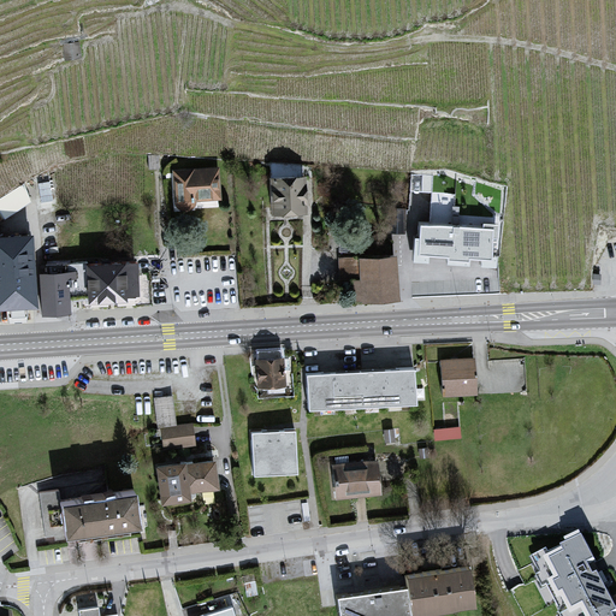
[(159,155),(148,155),(148,169),(159,169),(159,155)]
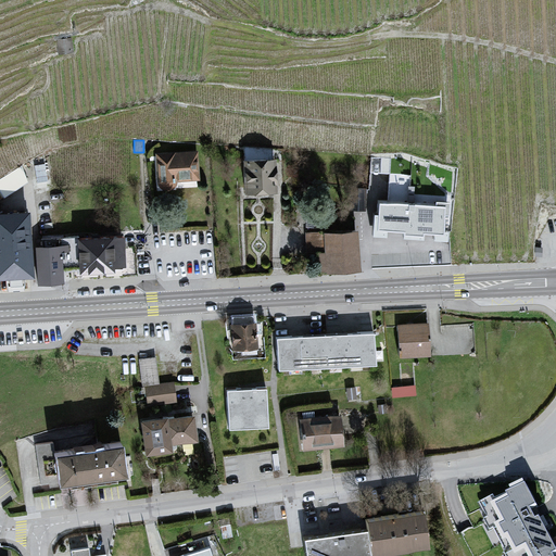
[(199,179),(197,150),(155,153),(155,159),(158,182),(162,188),(168,190),(173,188),(175,185),(176,180),(199,179)]
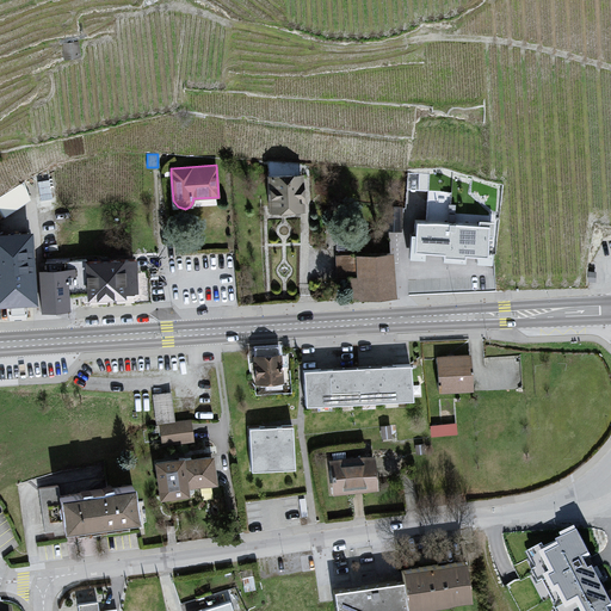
[(302,174),(267,174),(269,211),(302,211),(302,174)]
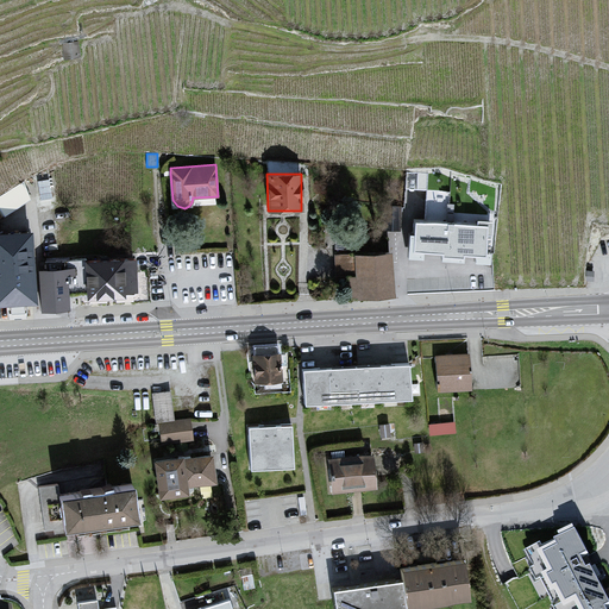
[(0,217),(31,200),(24,181),(0,195),(0,217)]
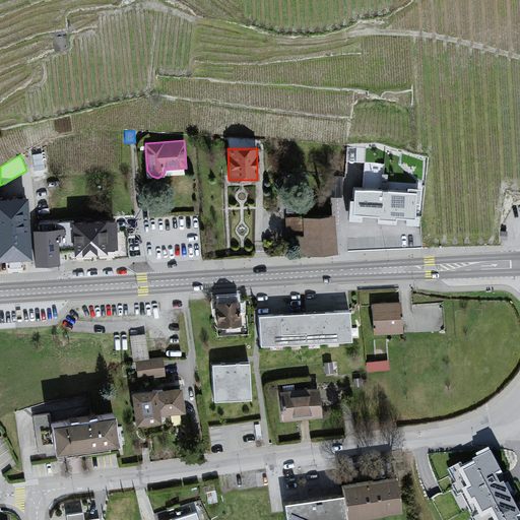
[(404,189),(351,185),(350,196),(346,196),(345,221),(363,222),(364,216),(374,217),(374,222),(419,225),(423,186),(404,185),(404,189)]
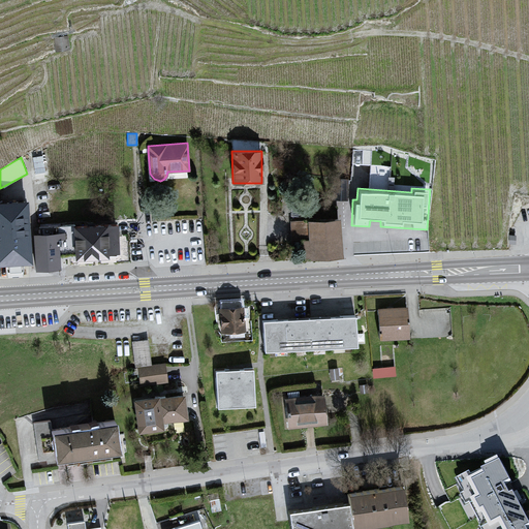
[(0,200),(0,262),(31,261),(27,199),(0,200)]
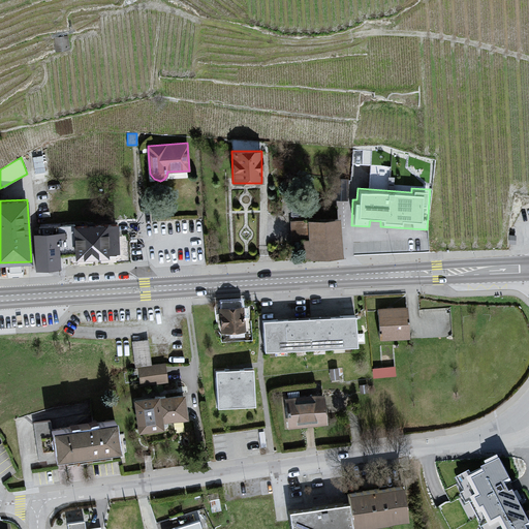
[(340,219),(290,221),(291,241),(301,241),(301,258),(341,257),(340,219)]
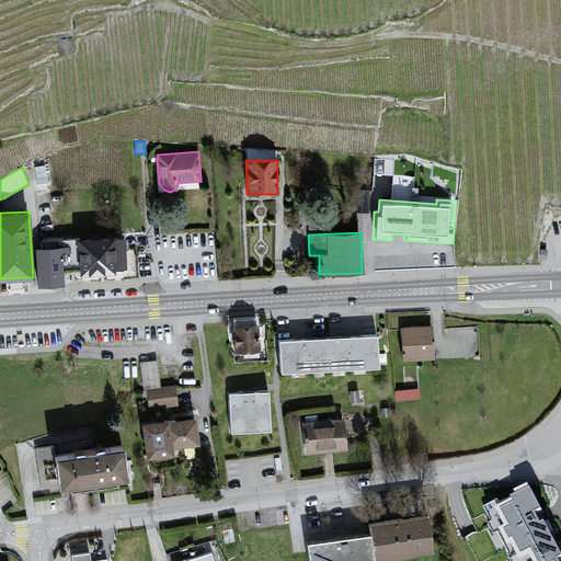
[(63,273),(79,272),(78,241),(78,238),(42,240),(42,248),(60,247),(63,273)]
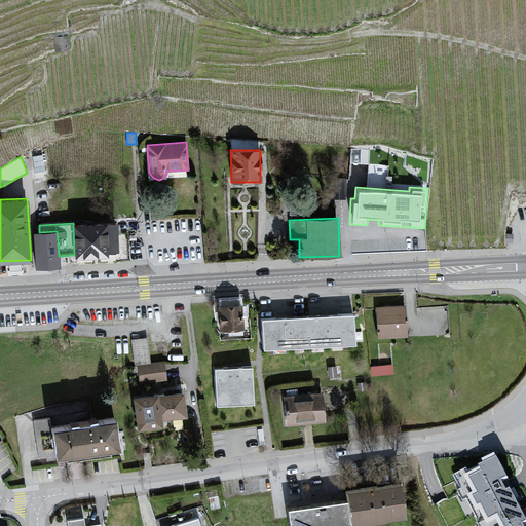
[(118,251),(117,224),(73,226),(74,255),(75,258),(108,256),(108,252),(118,251)]
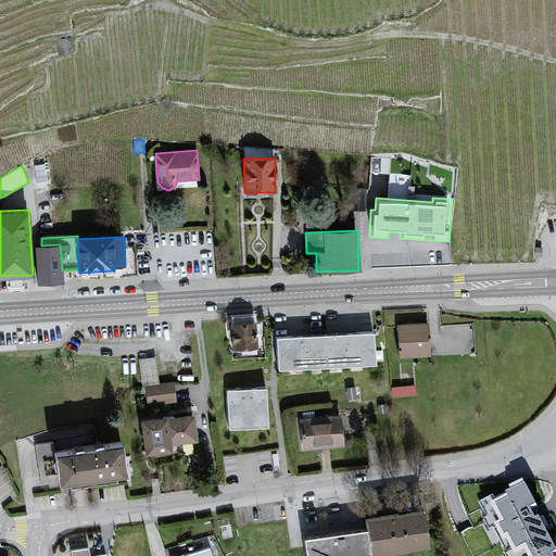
[(62,270),(60,244),(41,245),(35,247),(38,282),(63,280),(62,270)]
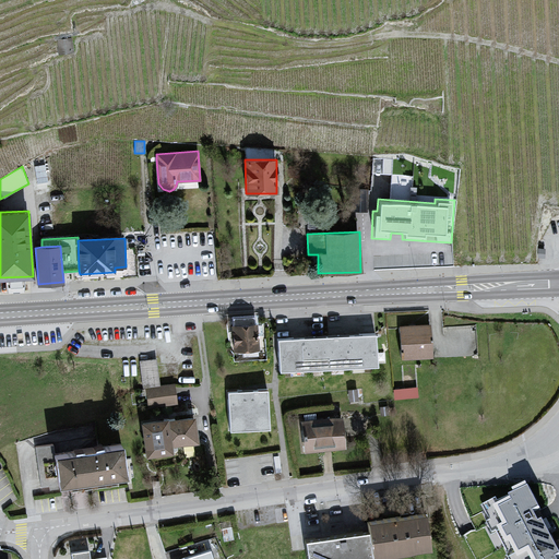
[(258,349),(257,323),(233,324),(234,351),(258,349)]
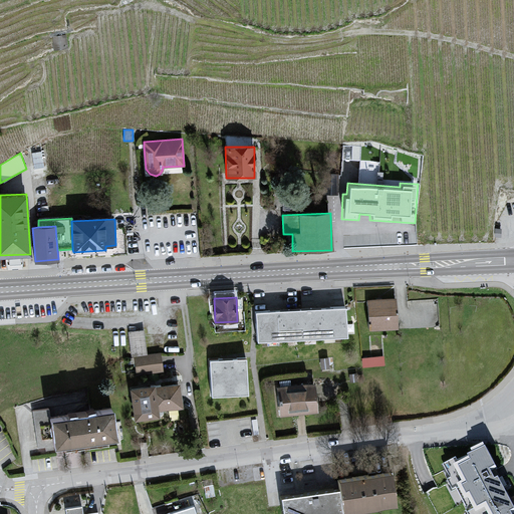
[(394,298),(366,299),(367,329),(397,328),(394,298)]
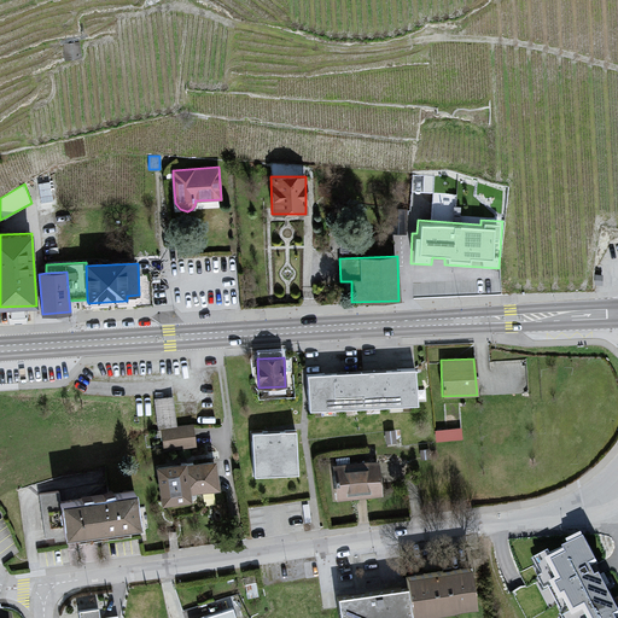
[(417,404),(415,369),(307,374),(309,410),(417,404)]
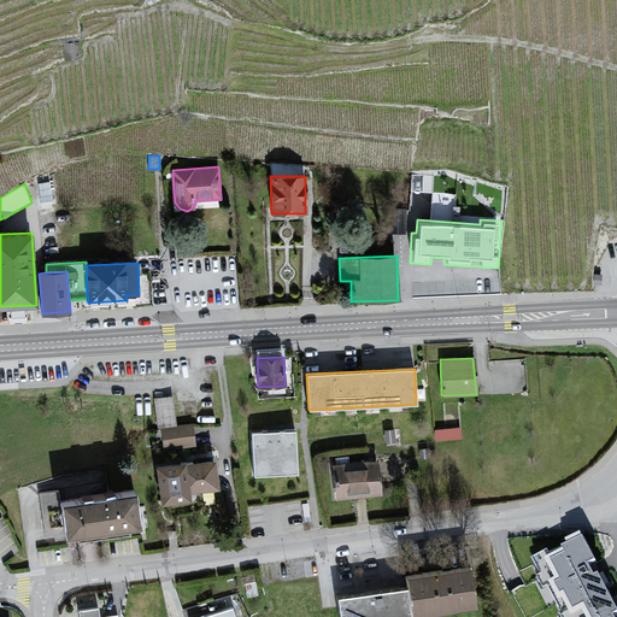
[(153,397),(157,428),(162,428),(176,427),(172,394),(153,397)]
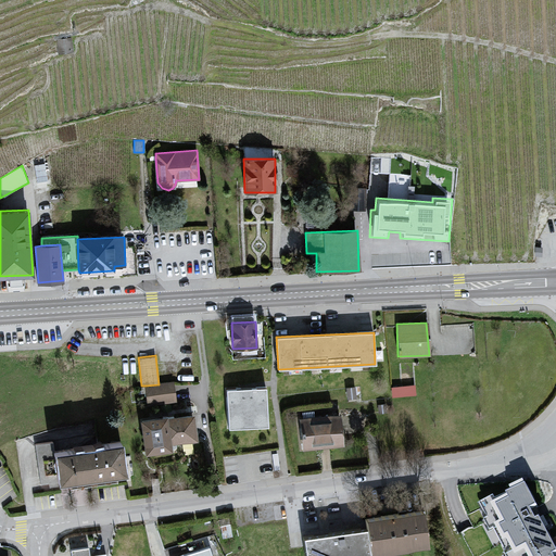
[(159,384),(146,386),(148,405),(177,402),(175,381),(159,384)]
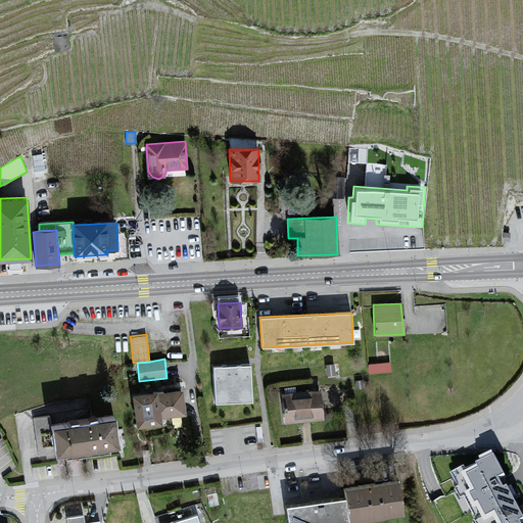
[(390,372),(390,363),(368,364),(369,373),(390,372)]
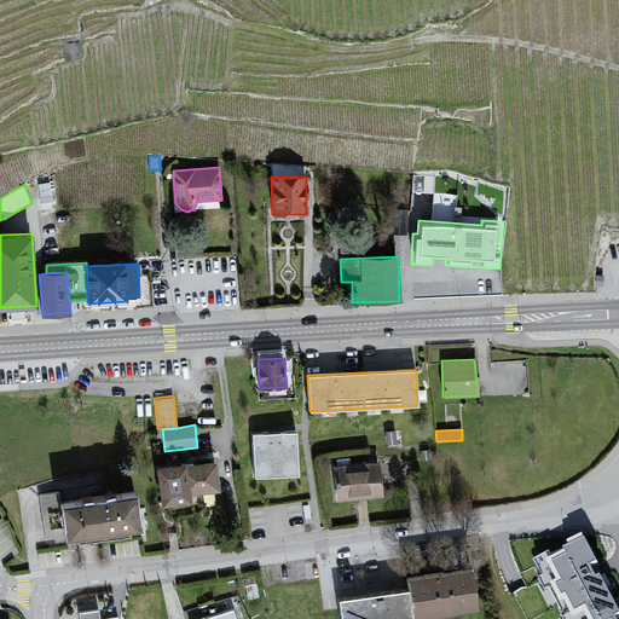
[(397,431),(383,432),(386,445),(398,444),(397,431)]
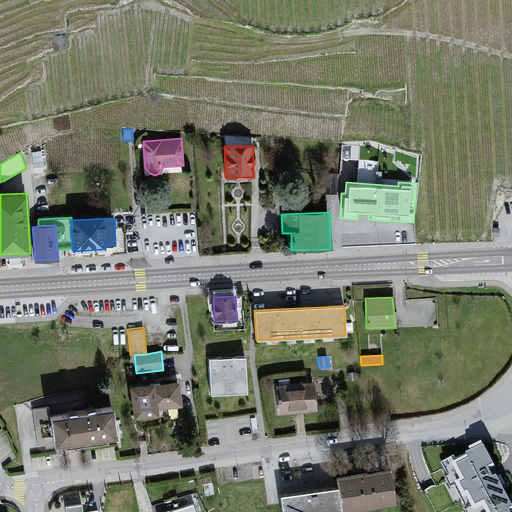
[(246,392),(245,357),(208,359),(210,394),(246,392)]
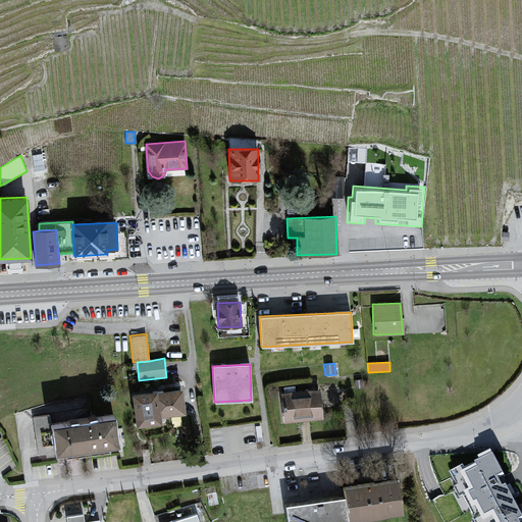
[(362,379),(355,379),(356,388),(363,387),(362,379)]
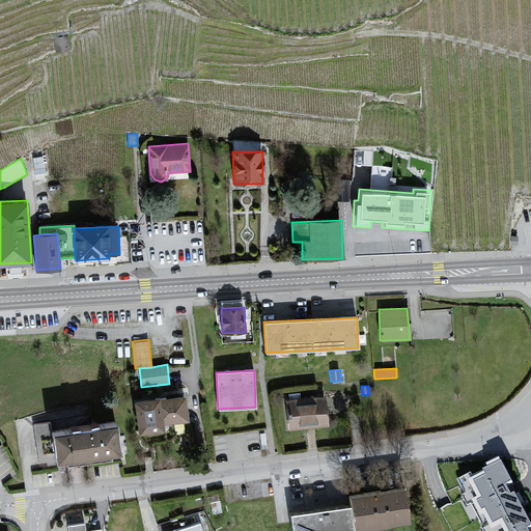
[(186,395),(134,401),(138,434),(163,430),(162,425),(188,422),(186,395)]
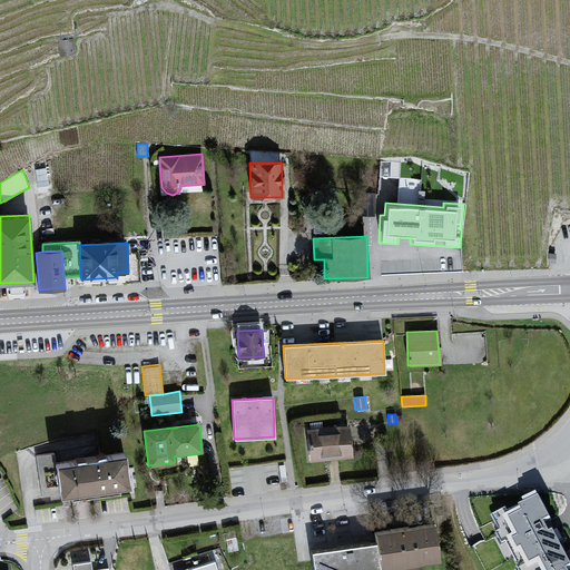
[(352,458),(349,425),(307,430),(311,461),(352,458)]
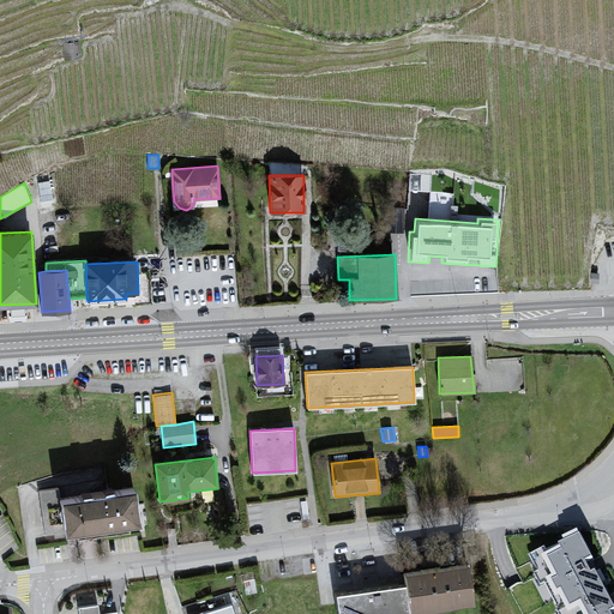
[(58,488),(40,491),(47,534),(64,531),(59,499),(58,488)]
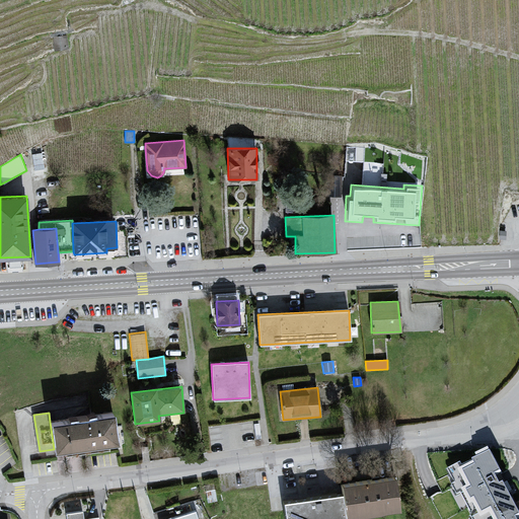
[(114,414),(50,422),(54,449),(55,451),(118,443),(114,414)]
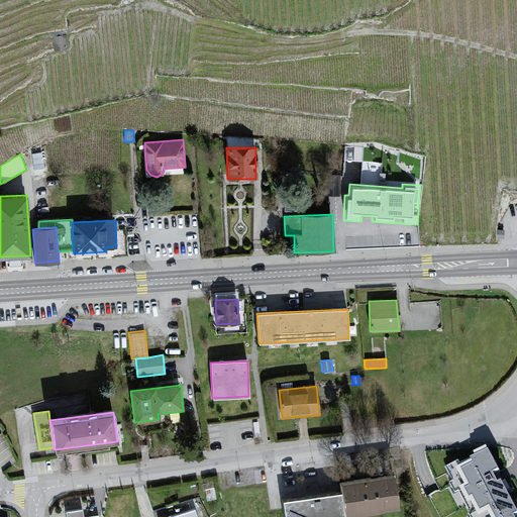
[(473,516),(516,516),(516,503),(490,449),(449,470),(473,516)]
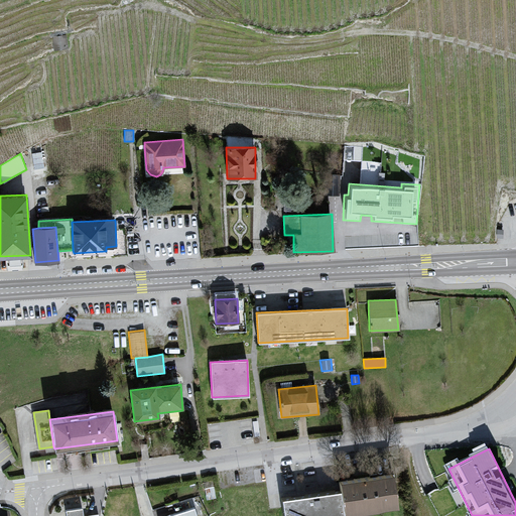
[(397,506),(393,476),(341,483),(345,514),(397,506)]
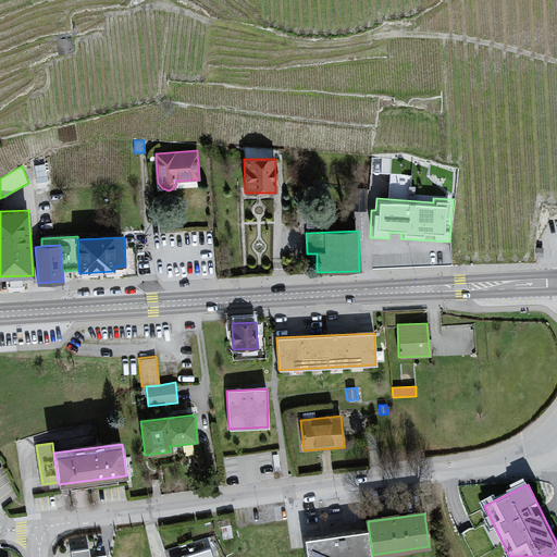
[(370,556),(367,531),(305,540),(307,556),(370,556)]
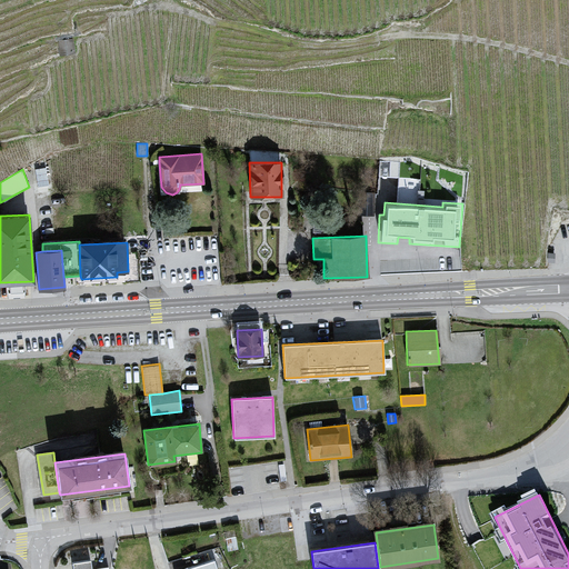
[(195,549),(195,558),(212,556),(212,548),(195,549)]
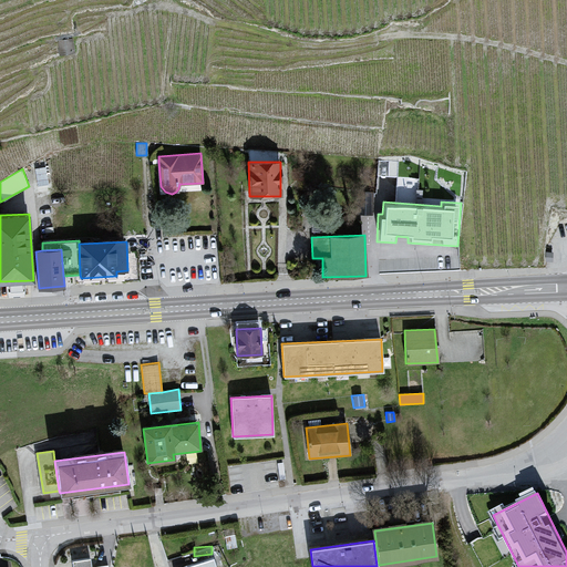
[(217,566),(214,553),(174,565),(174,566),(217,566)]
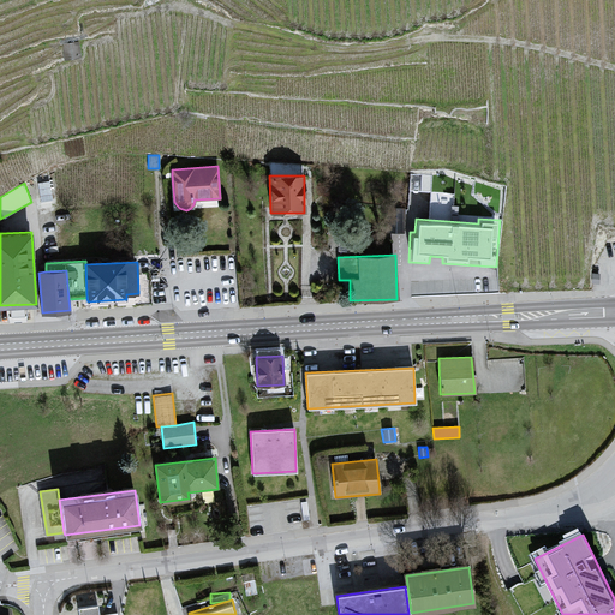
[(99,604),(79,607),(81,614),(100,614),(101,614),(99,604)]
